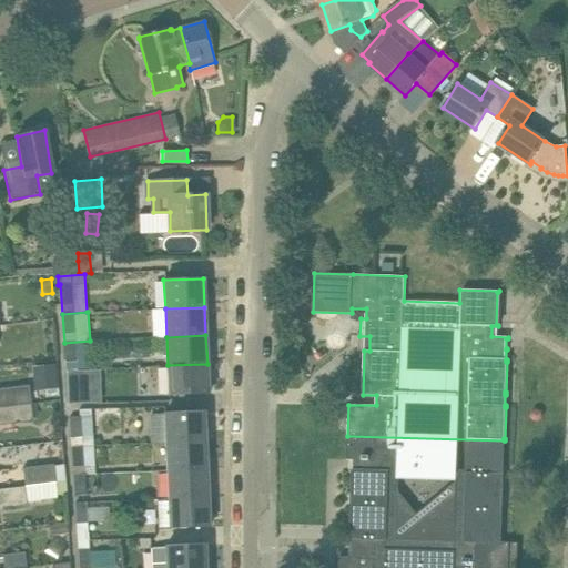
[(91,369),(90,341),(64,343),(67,371),(83,369),(91,369)]
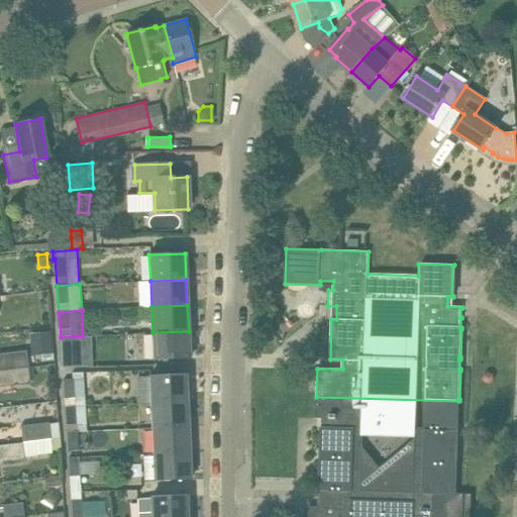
[(50,329),(28,332),(31,353),(54,350),(50,329)]
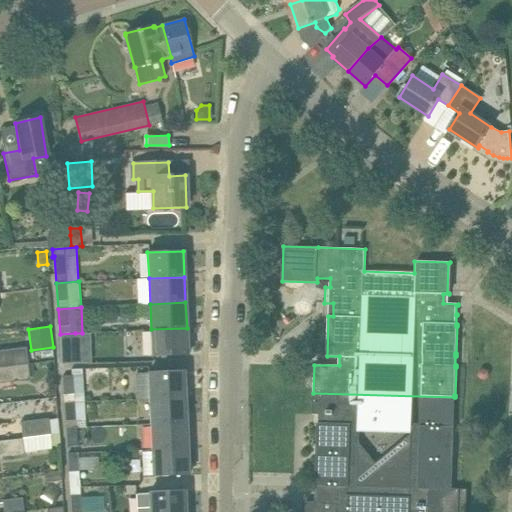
[(187,328),(151,329),(152,355),(188,354),(187,328)]
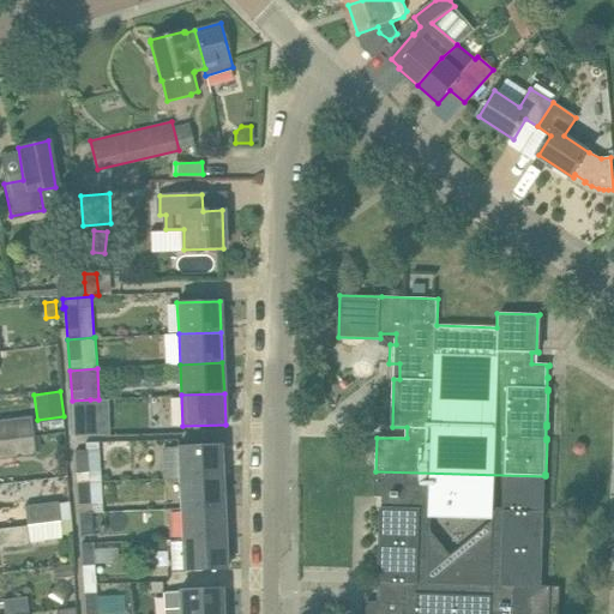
[(73,425),(92,422),(90,399),(72,401),(73,425)]
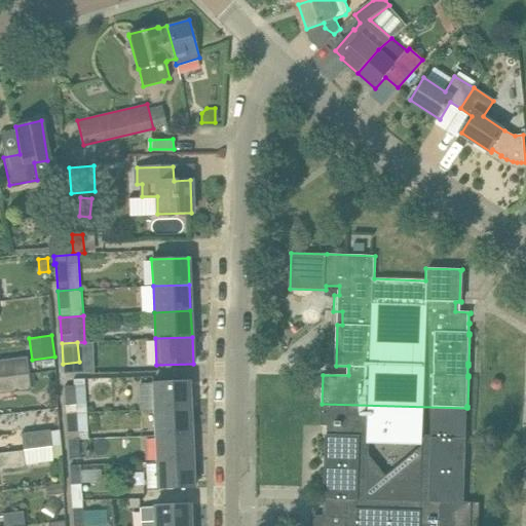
[(0,361),(0,376),(29,373),(27,358),(0,361)]
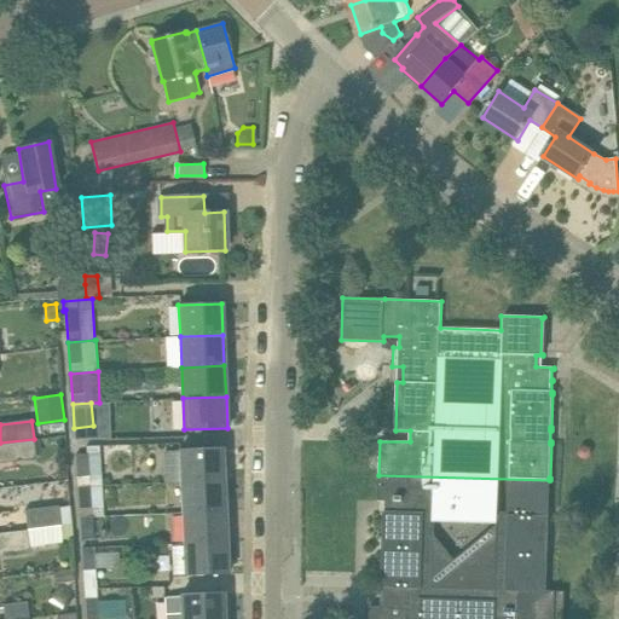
[(34,439),(0,443),(0,462),(36,458),(34,439)]
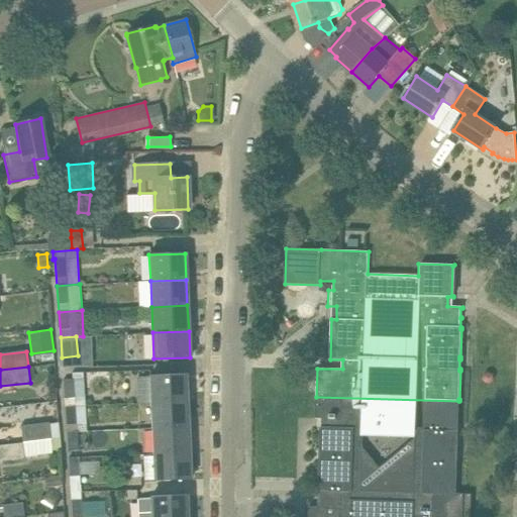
[(63,380),(65,407),(85,405),(83,372),(72,373),(72,380),(63,380)]
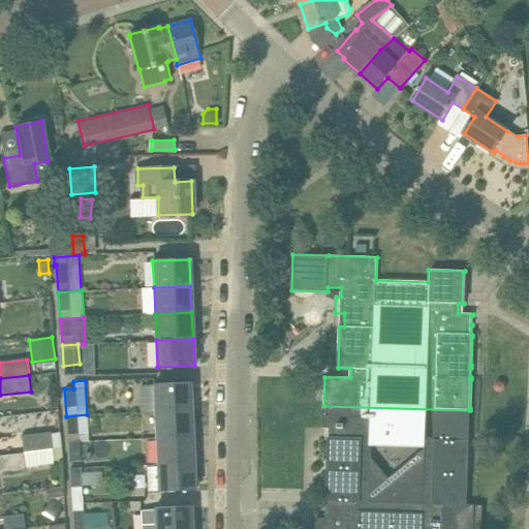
[(154,411),(191,410),(190,383),(153,384),(154,411)]
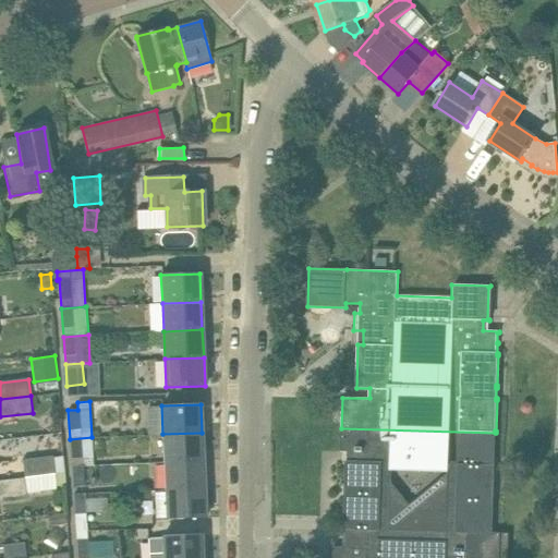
[(494,468),(494,466),(495,466),(495,465),(494,465),(495,433),(341,428),(341,451),(351,452),(351,461),(347,461),(346,462),(348,462),(348,463),(346,463),(346,493),(347,493),(347,495),(346,495),(346,496),(347,496),(347,497),(346,497),(344,528),(346,528),(346,529),(344,529),(344,530),(358,530),(356,547),(334,547),(332,557),(447,557),(507,557),(508,534),(509,534),(509,533),(492,533),(493,500),(494,500),(494,499),(493,499),(493,497),(494,497),(495,468),(494,468)]
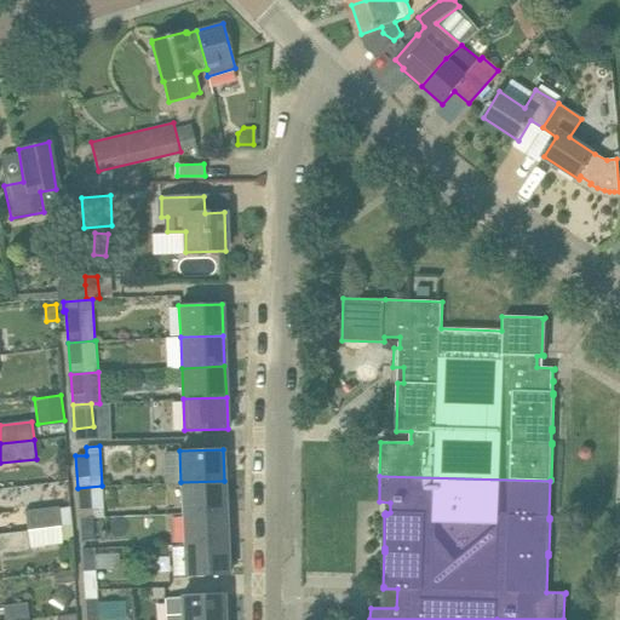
[(225,512),(224,481),(181,482),(182,514),(225,512)]
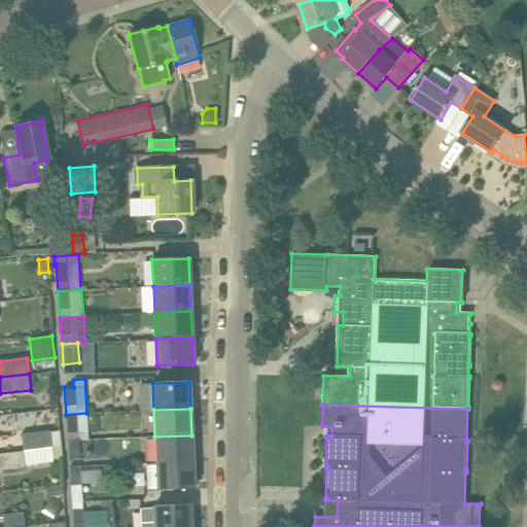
[(89,440),(86,413),(66,415),(68,441),(78,441),(89,440)]
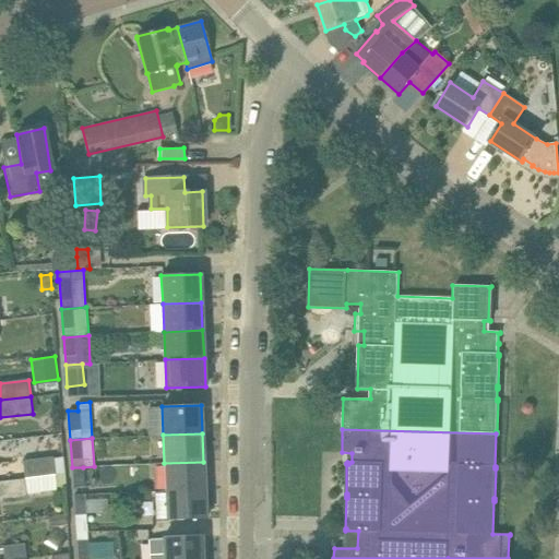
[(22,461),(24,478),(55,474),(55,473),(64,472),(63,458),(54,458),(52,456),(22,461)]
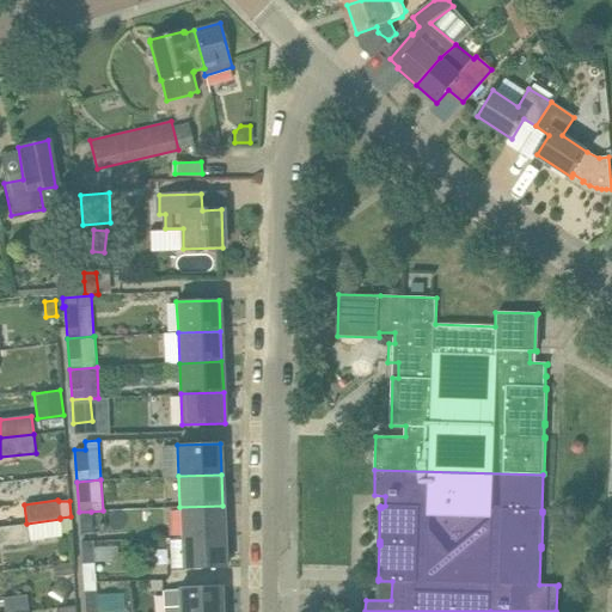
[(181,538),(224,537),(222,506),(179,507),(181,538)]
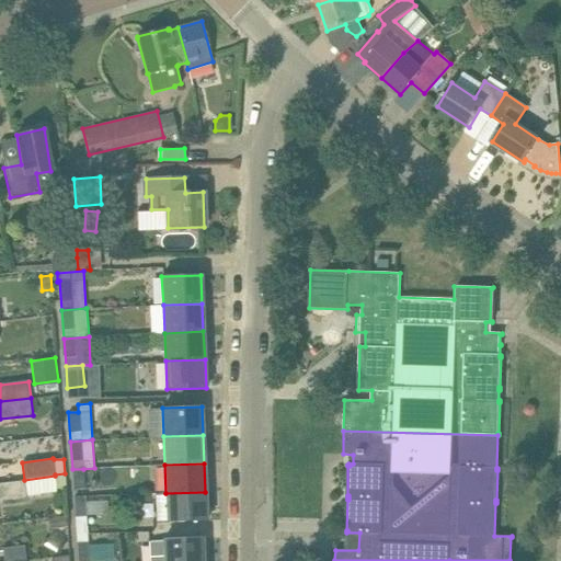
[(73,489),(84,489),(83,469),(72,469),(73,489)]
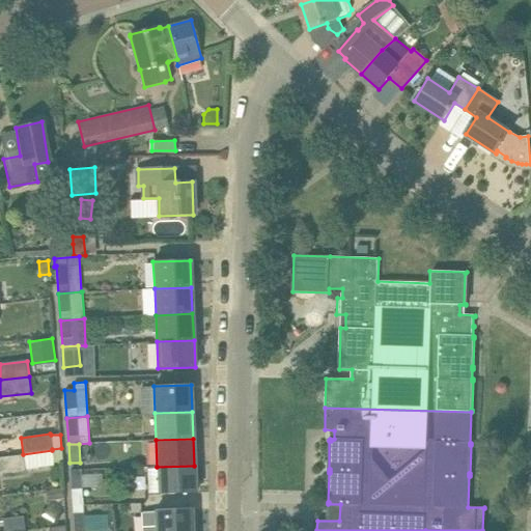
[(0,473),(25,471),(25,469),(51,467),(53,464),(52,452),(24,455),(0,457),(0,473)]
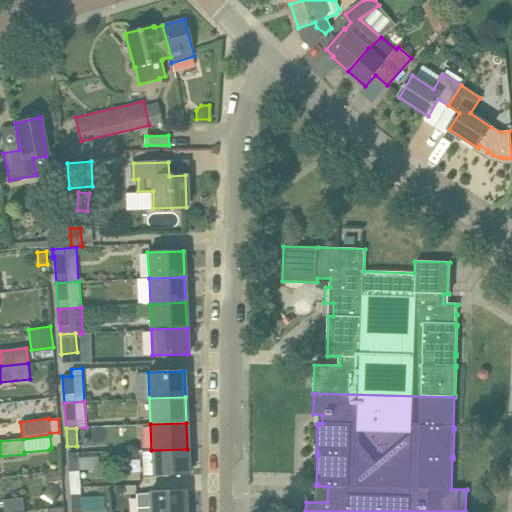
[(151,450),(151,452),(142,452),(142,476),(153,476),(189,474),(187,449),(151,450)]
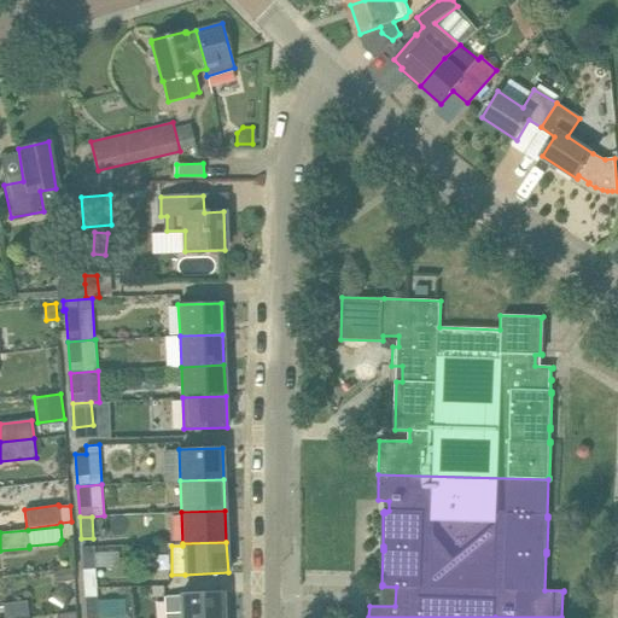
[(95,569),(94,547),(81,548),(83,570),(95,569)]
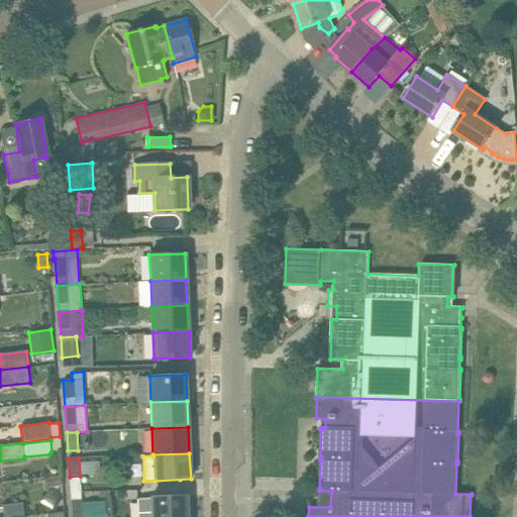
[(45,488),(62,486),(61,476),(44,478),(45,488)]
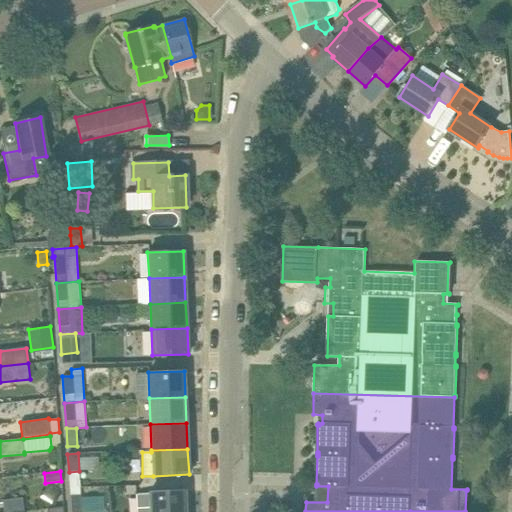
[(134,493),(134,485),(126,485),(126,493),(134,493)]
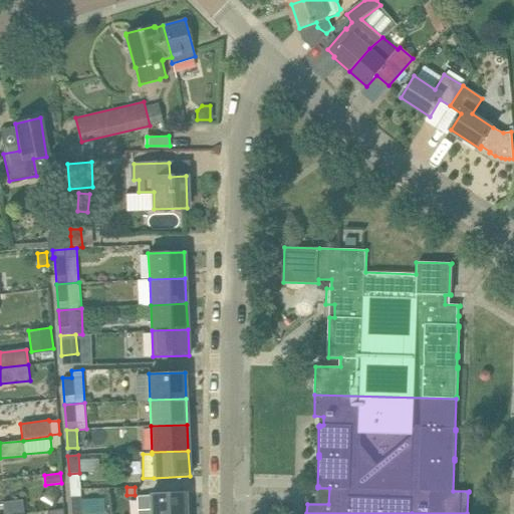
[(70,489),(71,513),(81,513),(80,488),(70,489)]
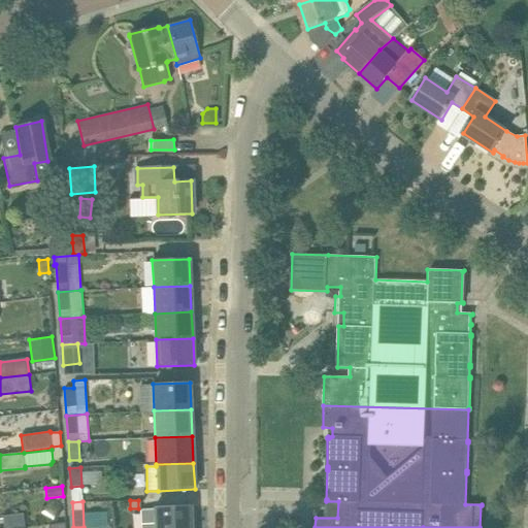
[(154,527),(191,527),(191,506),(154,507),(154,527)]
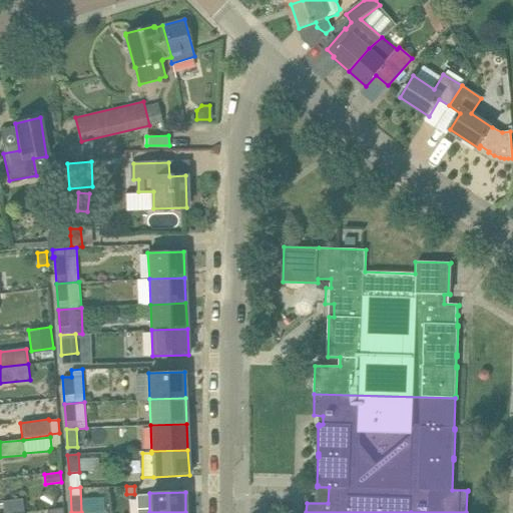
[(2,501),(3,512),(20,512),(23,512),(21,498),(2,501)]
